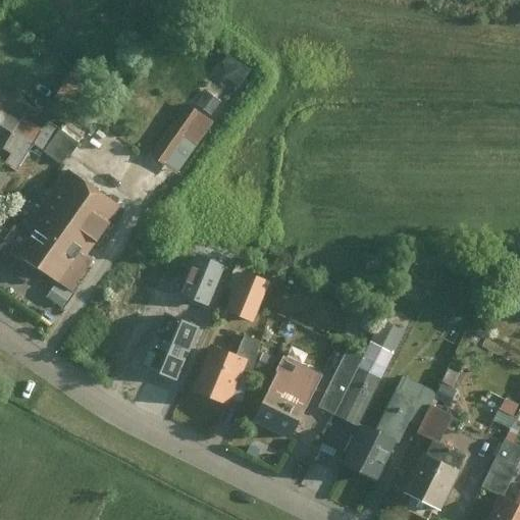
[(245,84),(257,66),(236,51),(223,69),(245,84)]
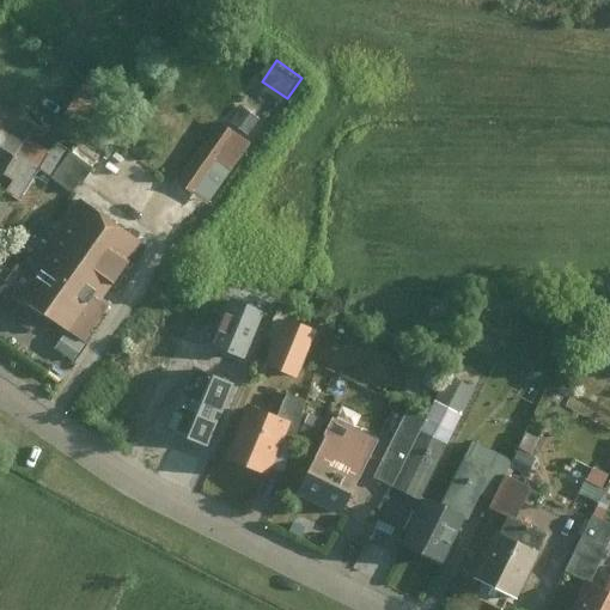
[(93,71),(71,109),(95,123),(117,85),(93,71)]
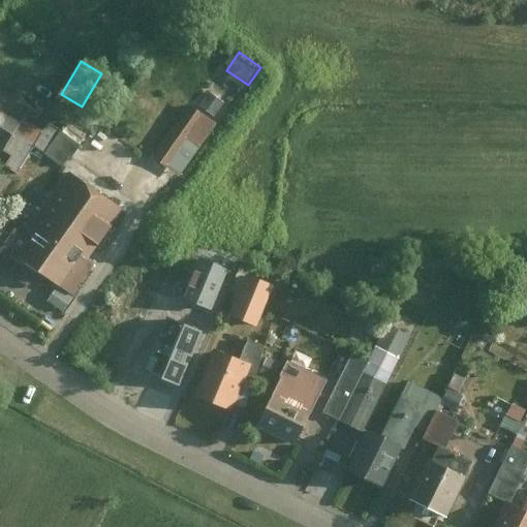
[(0,147),(17,158),(36,128),(0,103),(0,147)]
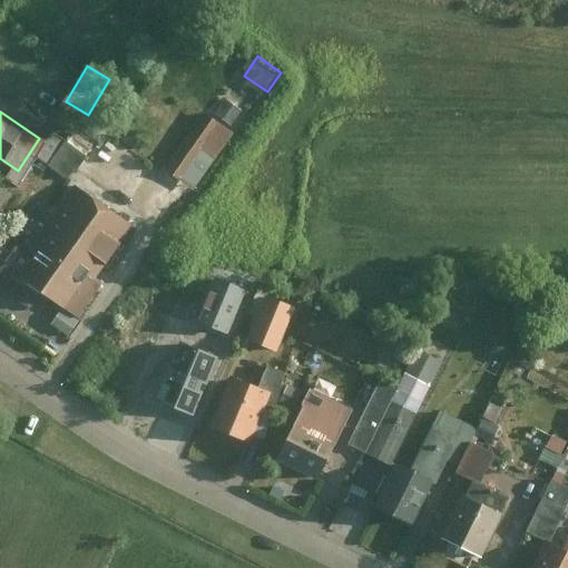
[(201,111),(162,166),(191,186),(229,131),(201,111)]
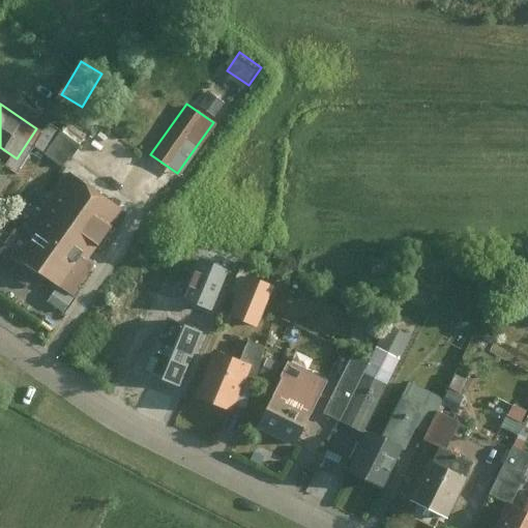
[(16,257),(63,292),(122,210),(75,176),(16,257)]
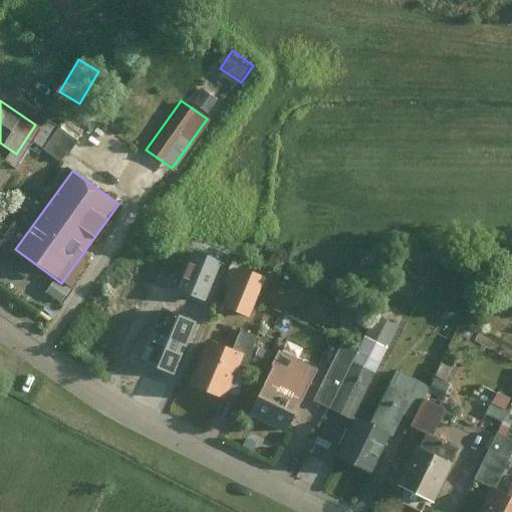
[(258,312),(271,268),(241,259),(228,303),(258,312)]
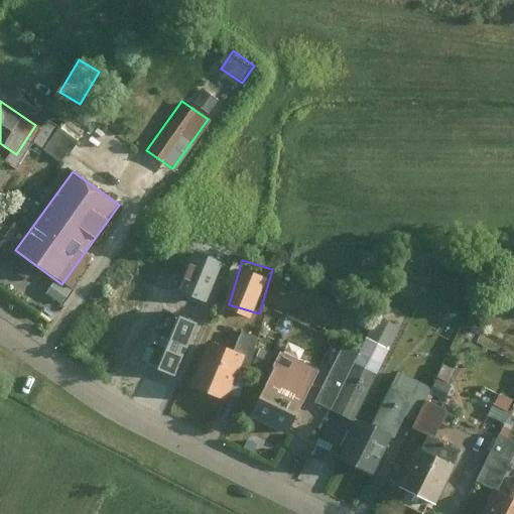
[(454,302),(450,317),(461,320),(466,305),(454,302)]
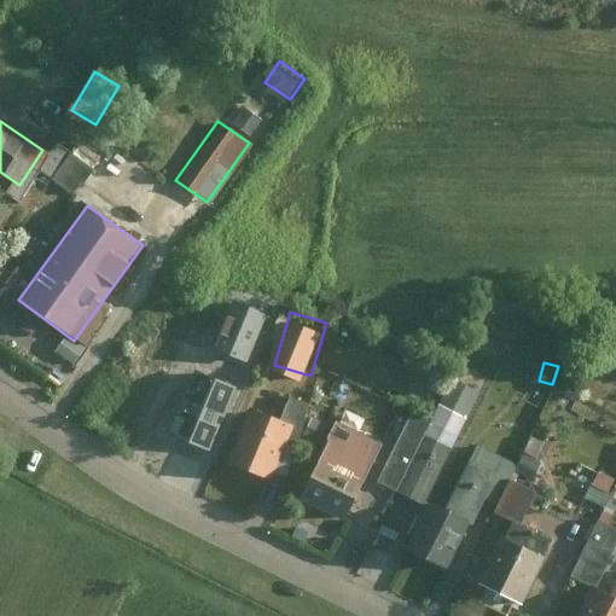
[(265,477),(286,420),(249,406),(227,463),(265,477)]
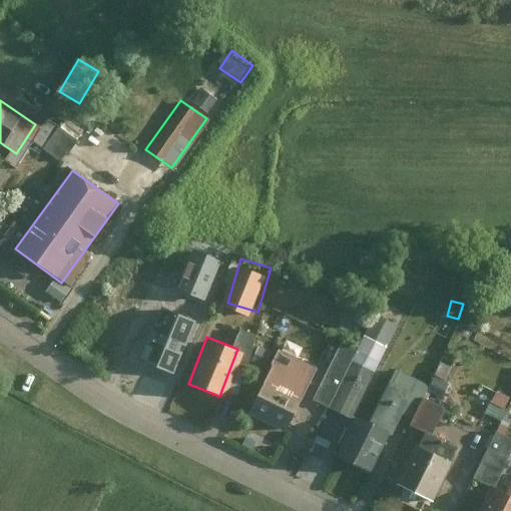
[(257,357),(267,362),(275,348),(265,343),(257,357)]
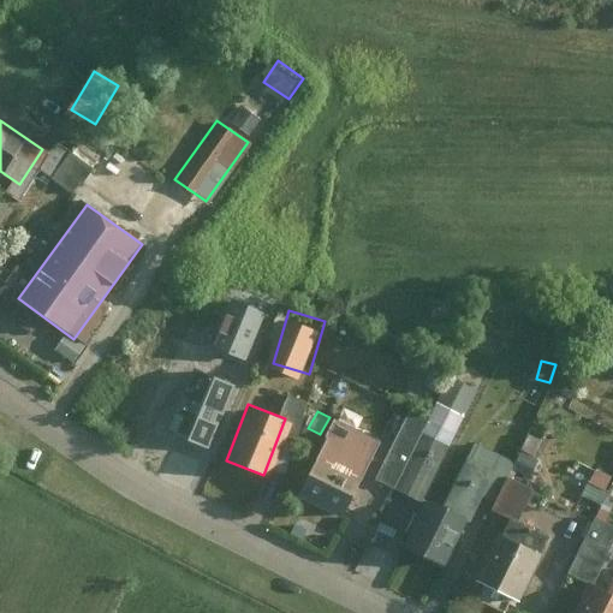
[(382,477),(422,497),(453,438),(414,417),(382,477)]
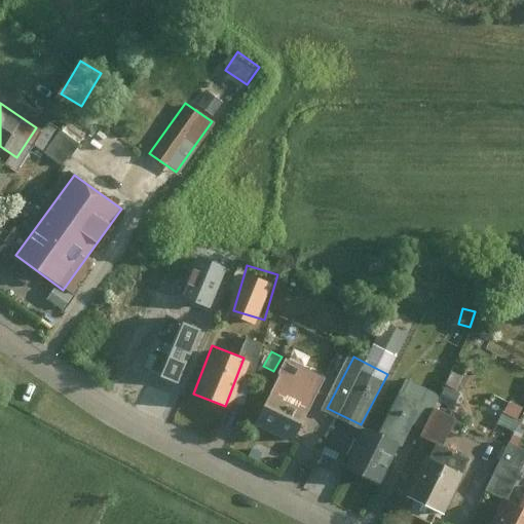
[(294,439),(324,376),(286,359),(257,421),(294,439)]
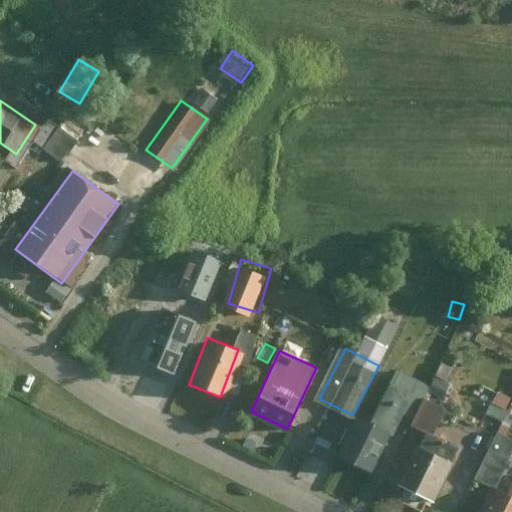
[(348,463),(374,476),(417,394),(391,380),(348,463)]
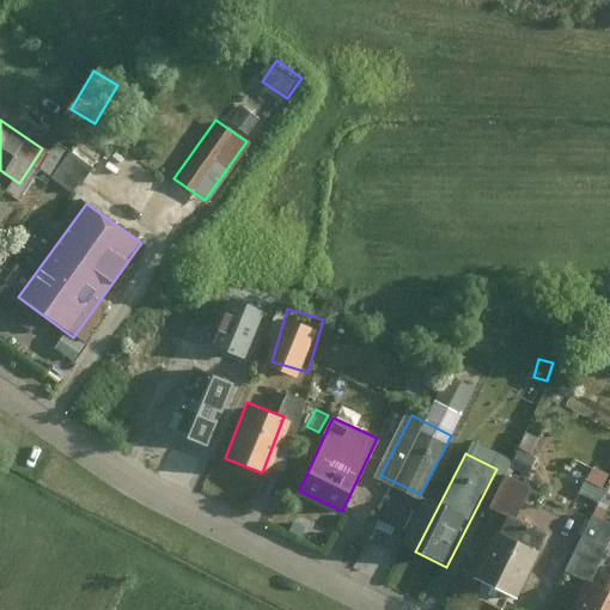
[(535,481),(505,467),(489,496),(519,512),(535,481)]
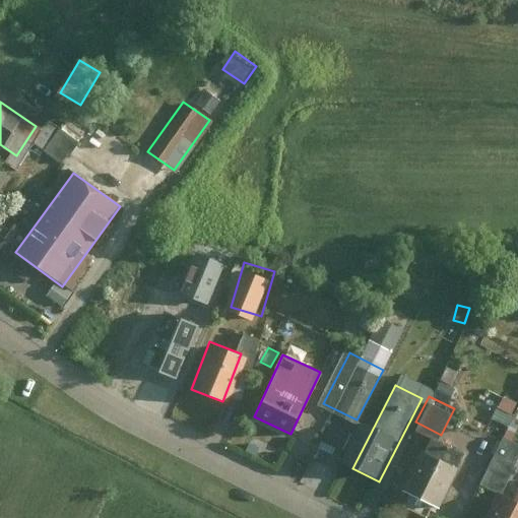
[(506,487),(517,463),(517,441),(506,435),(484,476),(506,487)]
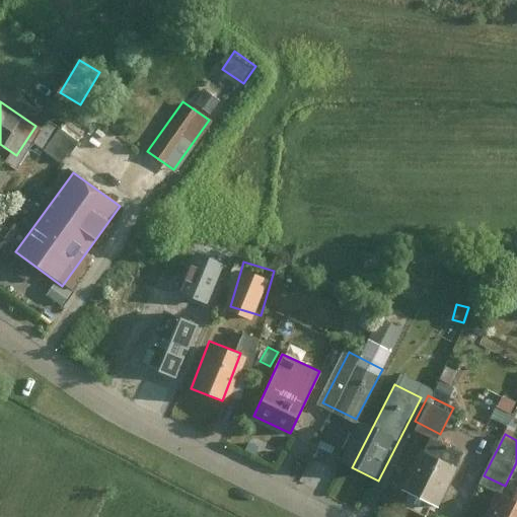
[(401,495),(435,512),(465,452),(432,436),(401,495)]
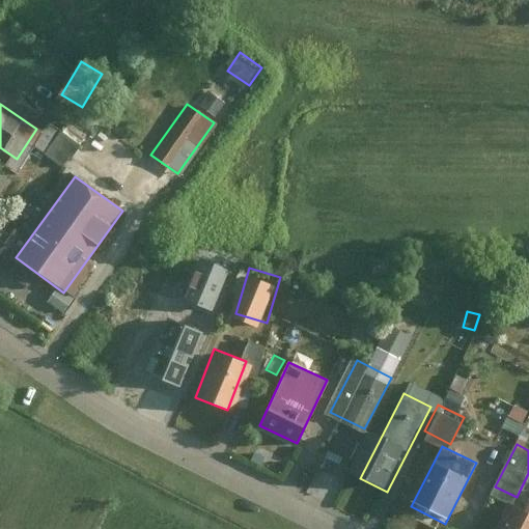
[(499,528),(528,528),(528,509),(513,502),(499,528)]
